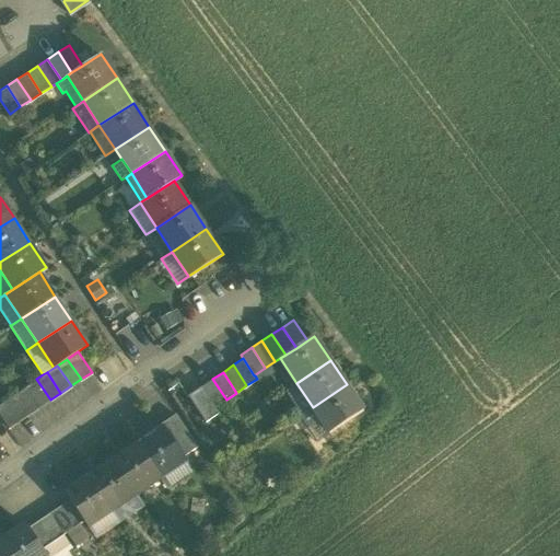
[(36,379),(26,385),(41,406),(50,400),(36,379)]
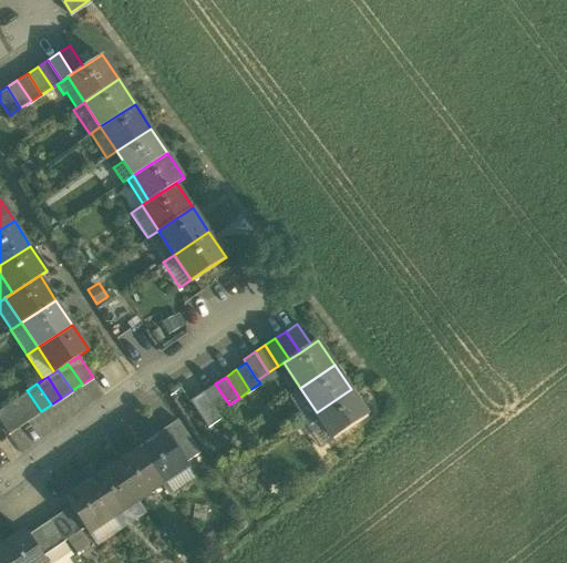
[(215,384),(205,390),(218,411),(229,405),(215,384)]
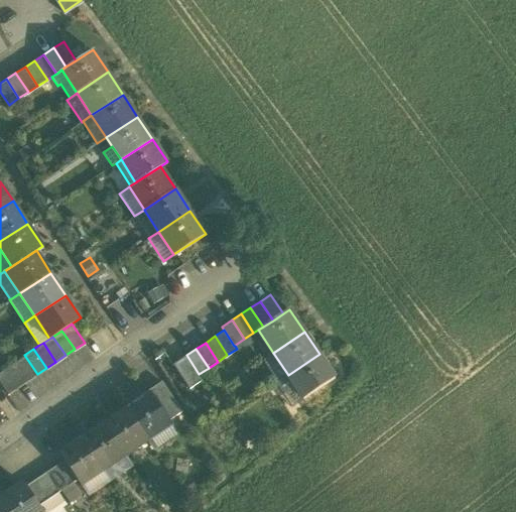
[(288,375),(273,353),(261,360),(276,383),(288,375)]
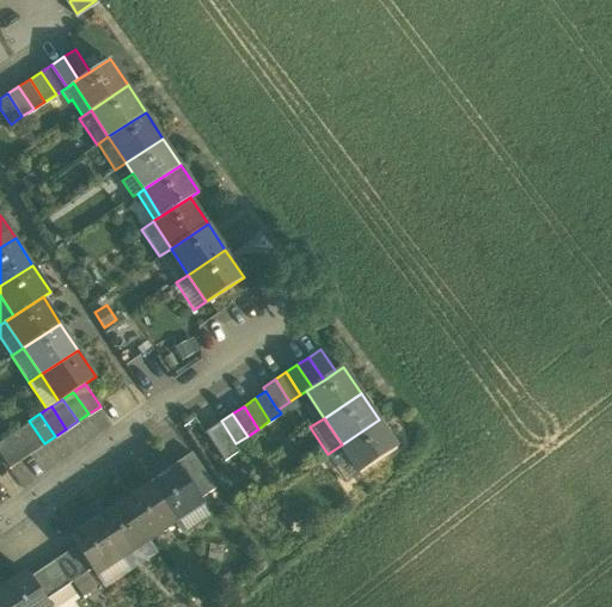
[(397,447),(379,420),(342,445),(360,472),(397,447)]
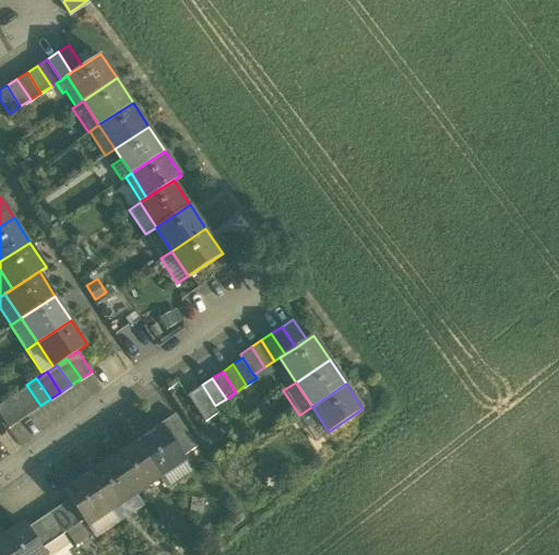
[(26,385),(16,391),(30,412),(40,405),(26,385)]
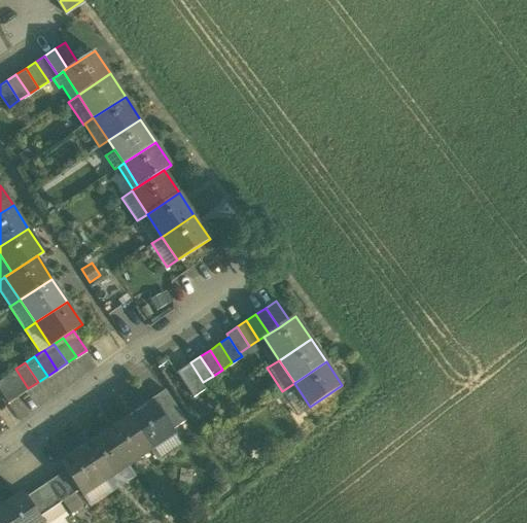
[(203,382),(190,362),(177,371),(194,396),(206,388),(203,382)]
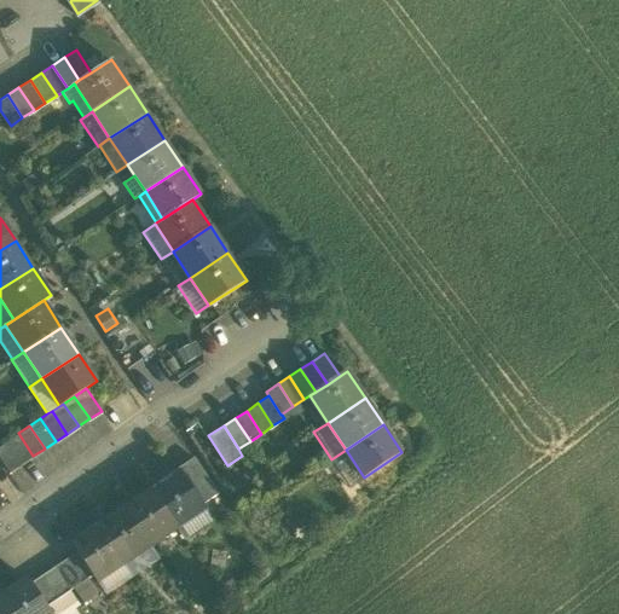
[(18,433),(6,441),(22,463),(33,456),(18,433)]
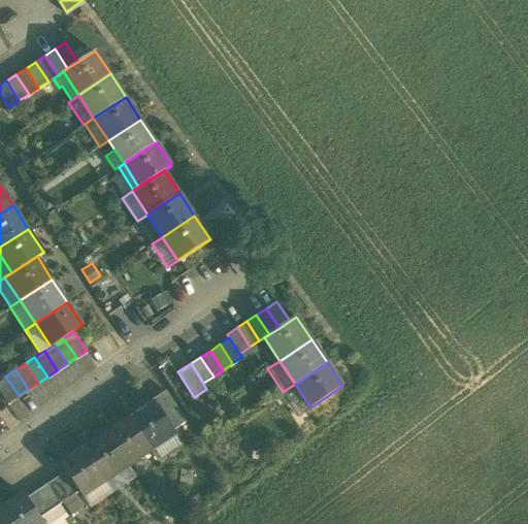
[(0,389),(8,402),(19,395),(5,377),(0,380),(0,389)]
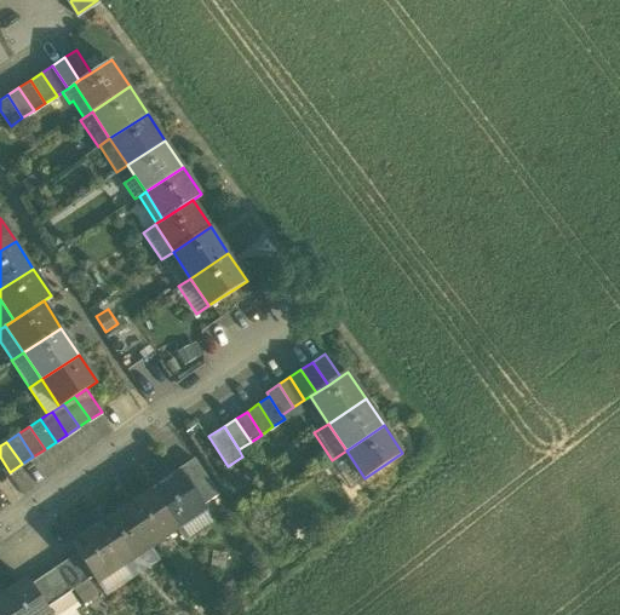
[(365,478),(346,450),(332,460),(350,487),(365,478)]
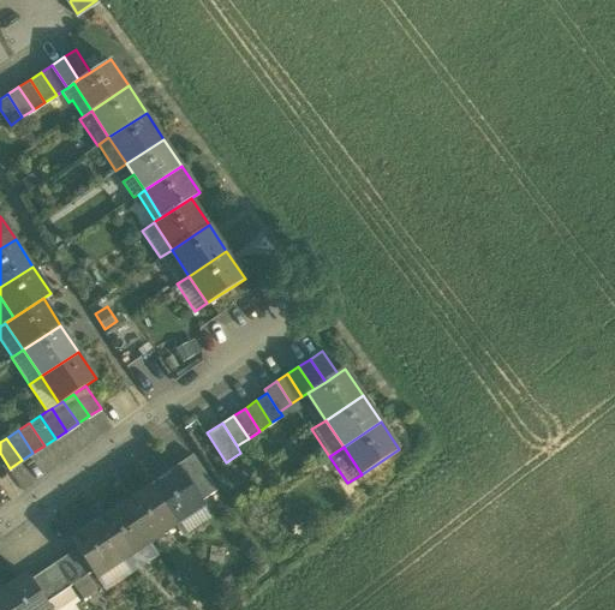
[(201,500),(216,489),(192,453),(177,464),(179,467),(201,500)]
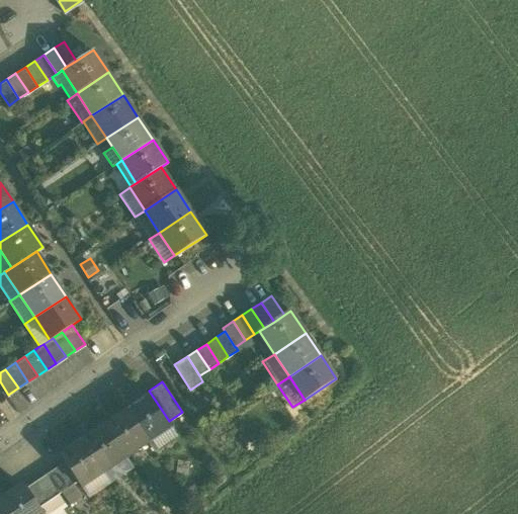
[(151,394),(128,410),(149,441),(172,425),(169,421),(151,394)]
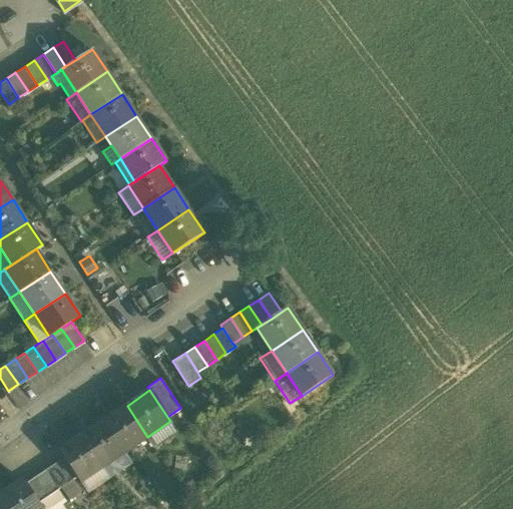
[(127,406),(105,420),(125,451),(147,437),(127,406)]
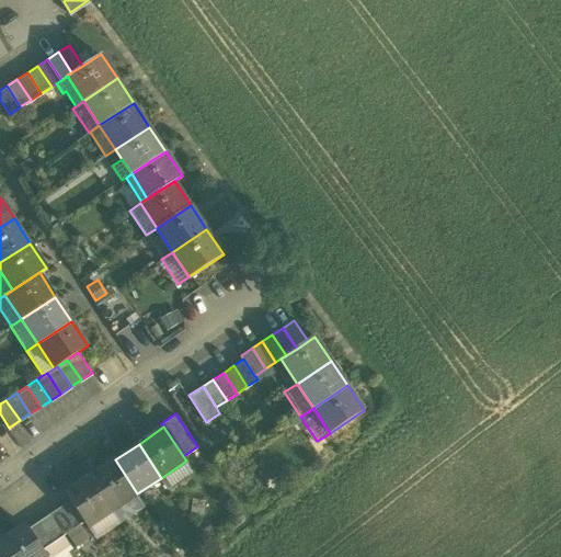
[(115,459),(91,476),(113,510),(137,493),(115,459)]
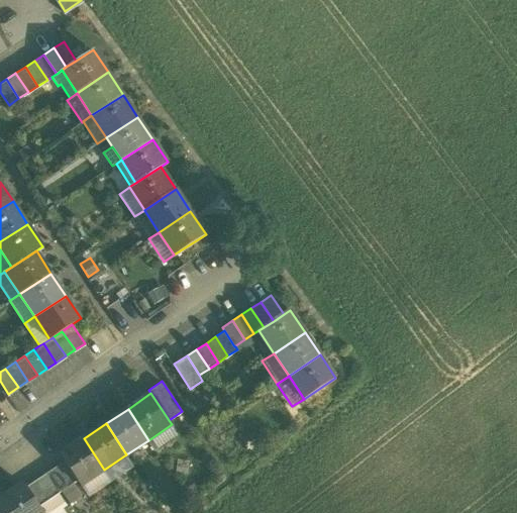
[(172,424),(148,440),(157,450),(179,435),(172,424)]
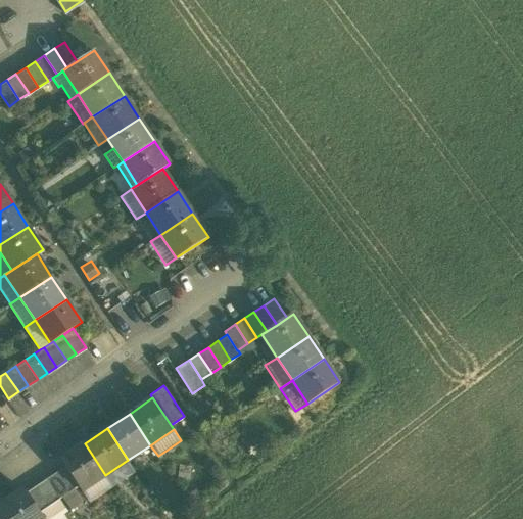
[(82,490),(105,475),(85,443),(61,459),(65,465),(79,484),(82,490)]
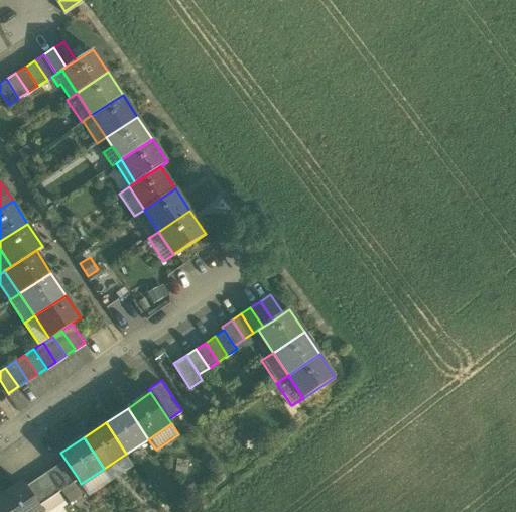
[(104,469),(112,480),(134,466),(126,454),(104,469)]
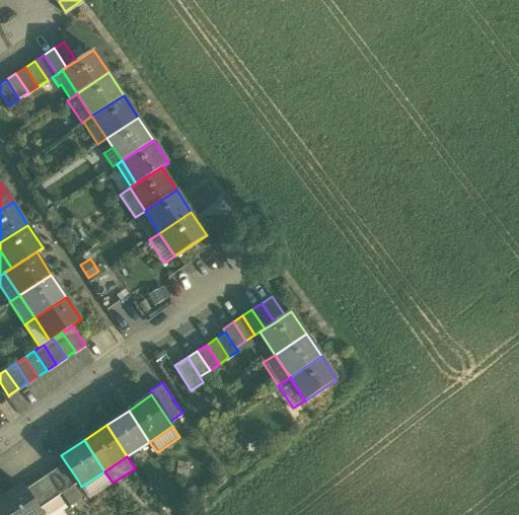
[(65,461),(55,468),(68,488),(74,484),(78,481),(65,461)]
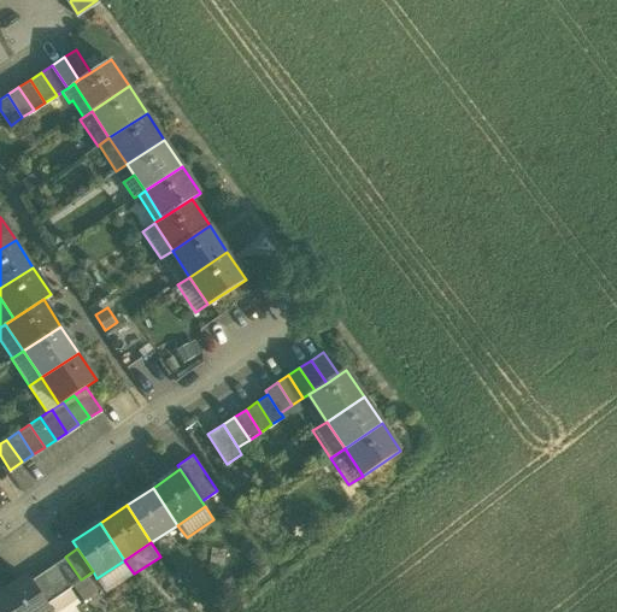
[(65,557),(54,564),(70,587),(74,584),(81,580),(65,557)]
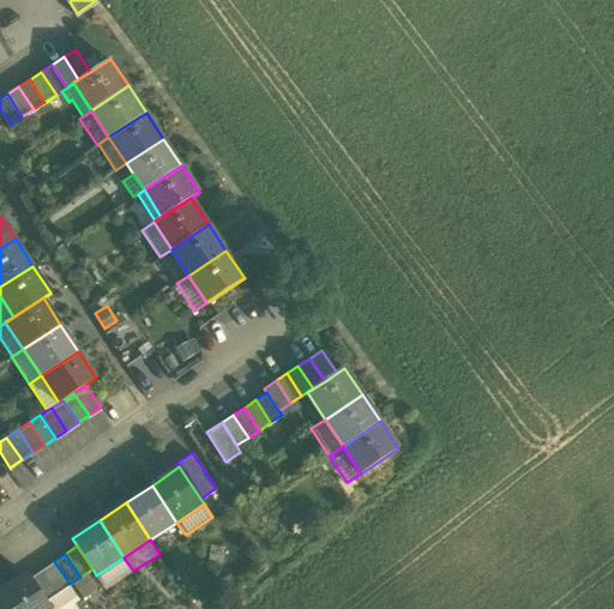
[(124,558),(96,576),(106,589),(133,571),(124,558)]
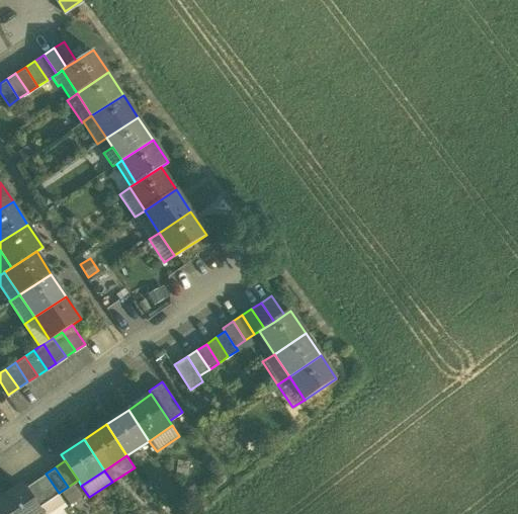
[(46,474),(36,480),(49,499),(59,493),(46,474)]
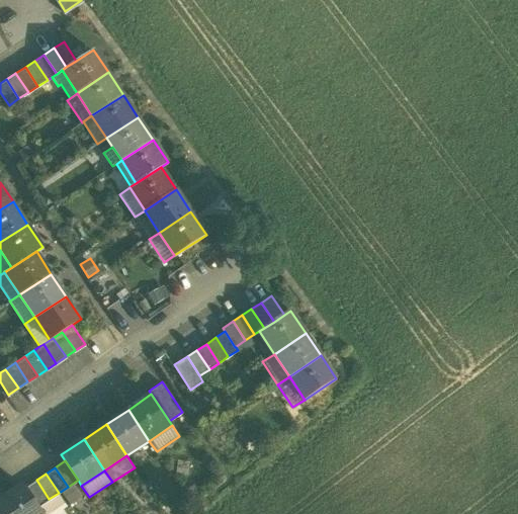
[(38,506),(49,499),(36,480),(26,487),(38,506)]
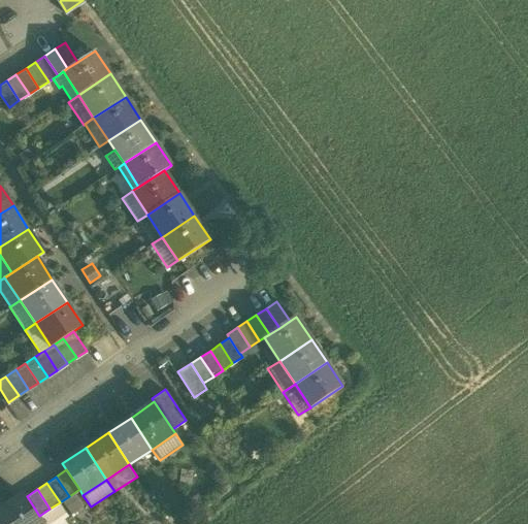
[(69,496),(63,500),(71,513),(84,504),(75,492),(69,496)]
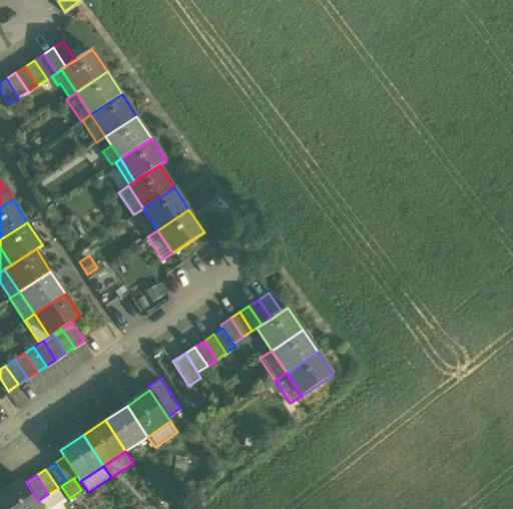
[(24,479),(1,494),(0,494),(0,508),(36,508),(42,506),(38,501),(26,482),(24,479)]
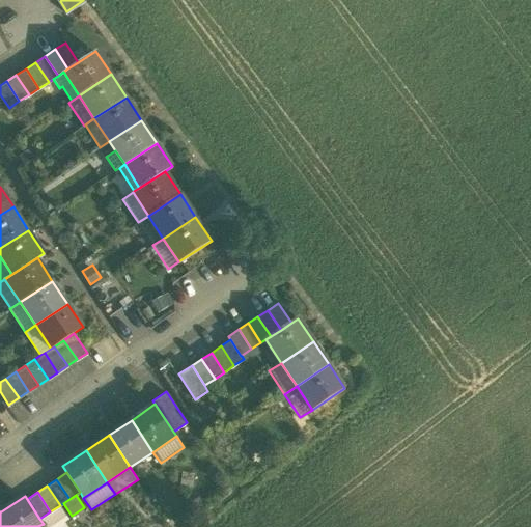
[(44,524),(45,526),(55,526),(68,519),(60,505),(50,511),(39,519),(44,524)]
